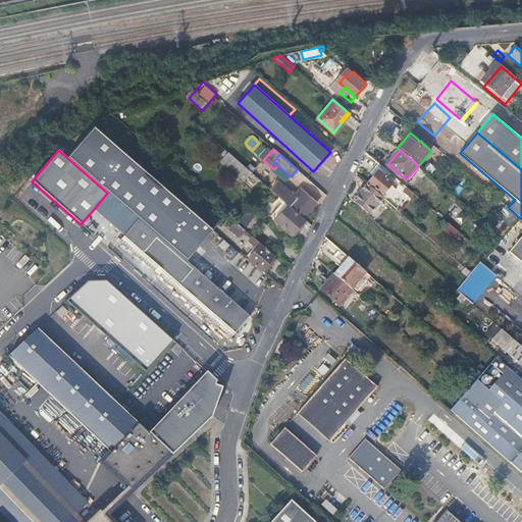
[(249,170),(236,159),(229,166),(238,174),(239,172),(244,176),(245,175),(249,170)]
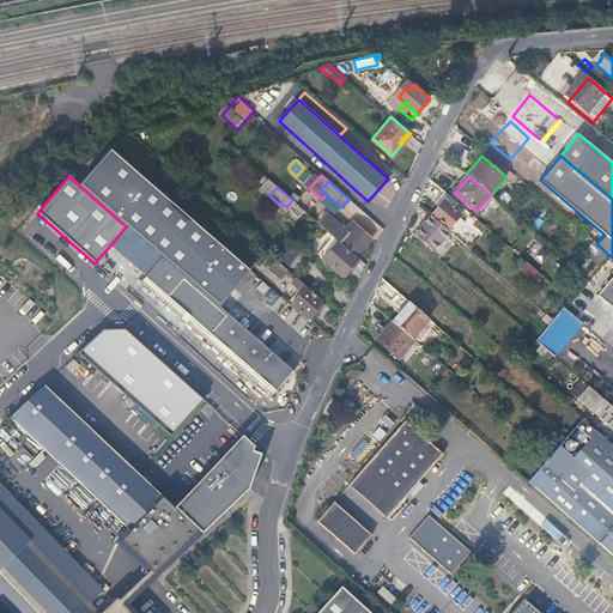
[(548,204),(534,192),(528,198),(542,210),(548,204)]
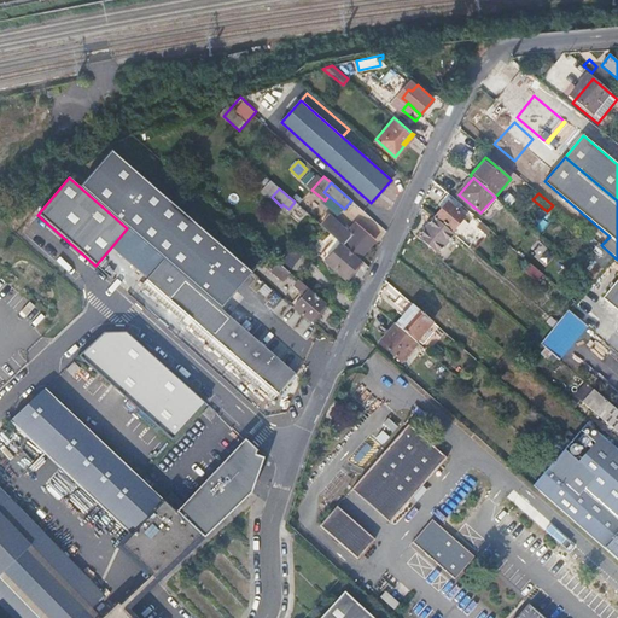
[(309,214),(295,202),(290,208),(304,220),(309,214)]
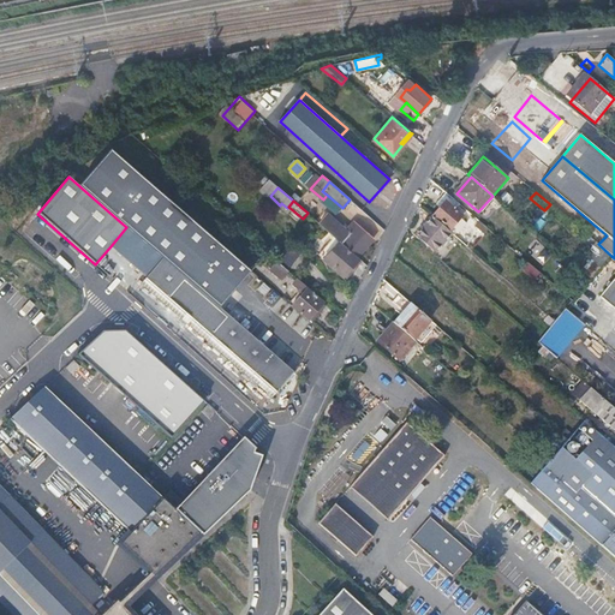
[(460,219),(463,216),(455,210),(447,204),(446,206),(436,218),(451,231),(453,228),(460,219)]
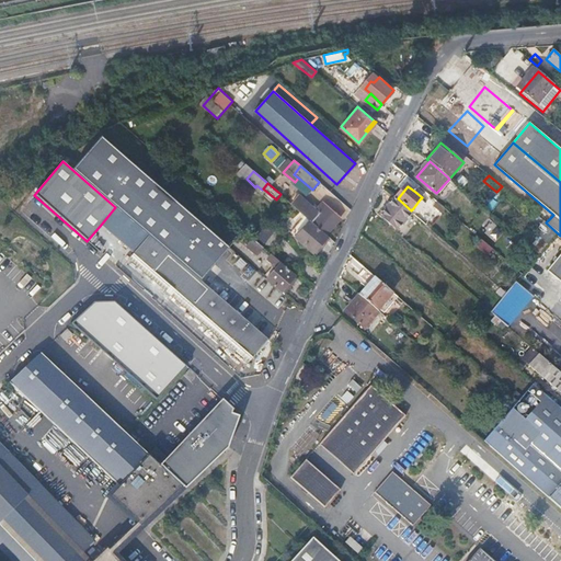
[(307,217),(292,204),(281,194),(276,199),(302,222),(307,217)]
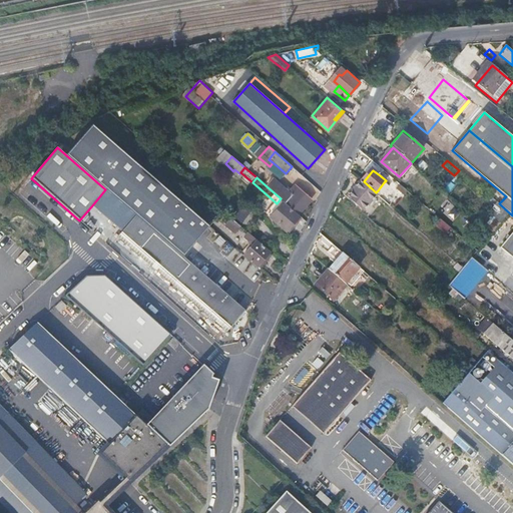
[(285,202),(287,203),(289,201),(301,212),(312,199),(295,184),(289,191),(274,178),(267,186),(281,198),(285,202)]
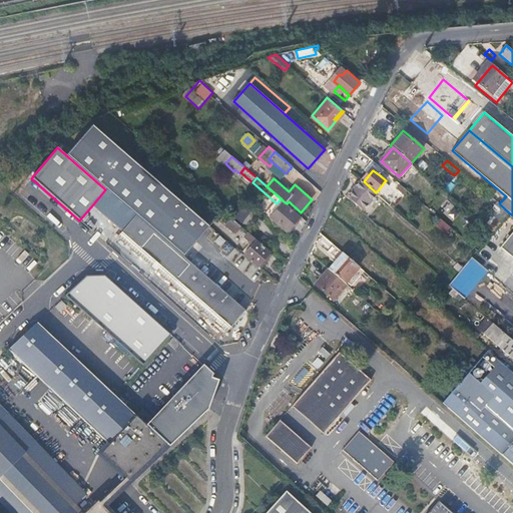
[(376,193),(360,179),(348,194),(363,208),(376,193)]
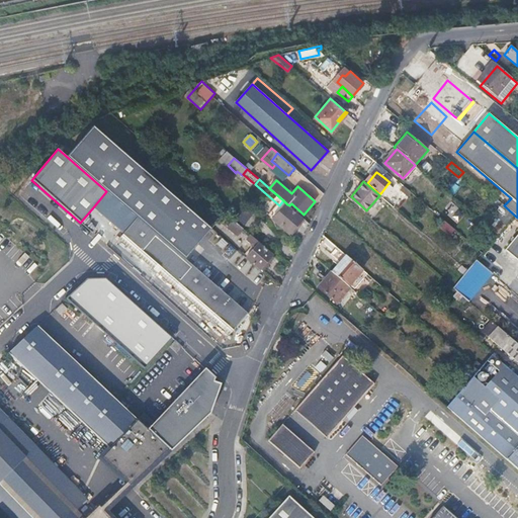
[(392,188),(387,184),(381,192),(384,194),(392,188)]
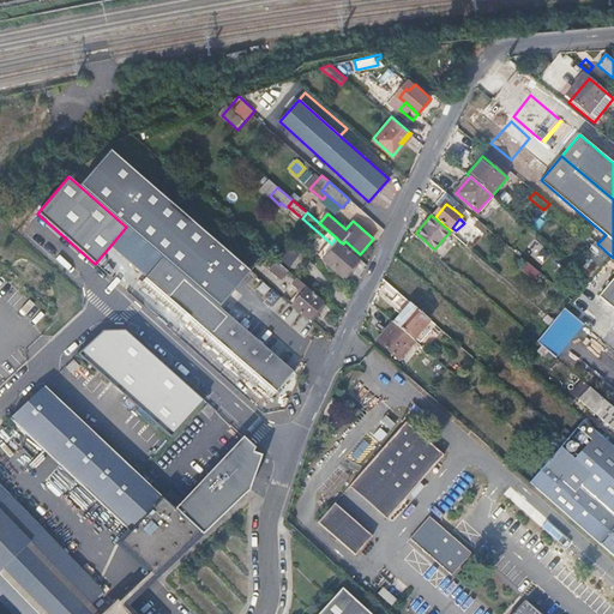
[(487,228),(479,221),(474,226),(483,233),(487,228)]
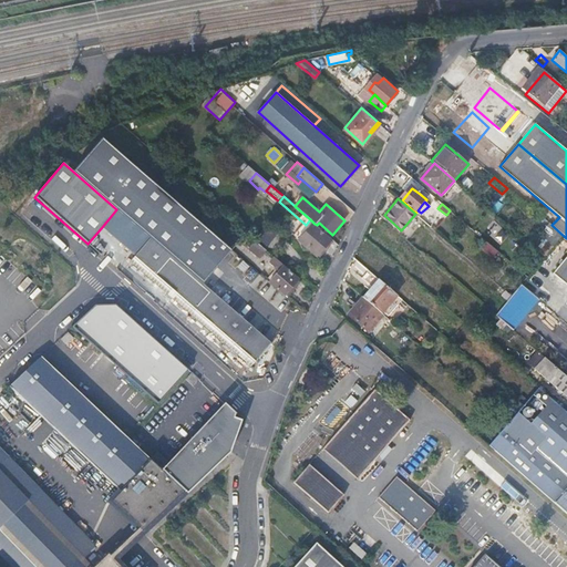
[(135,256),(150,238),(116,209),(102,227),(135,256)]
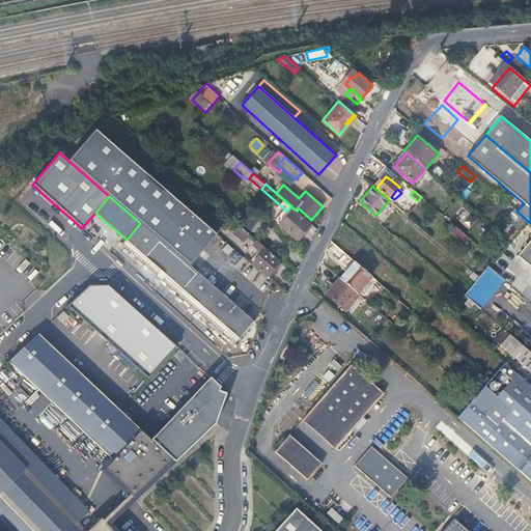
[(281,224),(298,239),(311,223),(301,214),(297,211),(295,210),(290,215),(288,213),(284,217),(285,219),(281,224)]
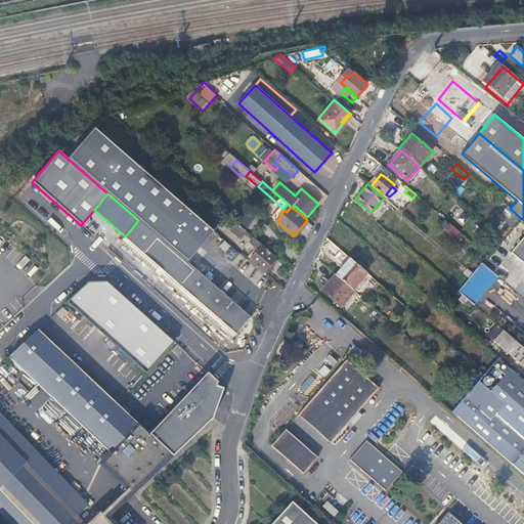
[(232,339),(251,317),(138,220),(125,236),(120,242),(232,339)]
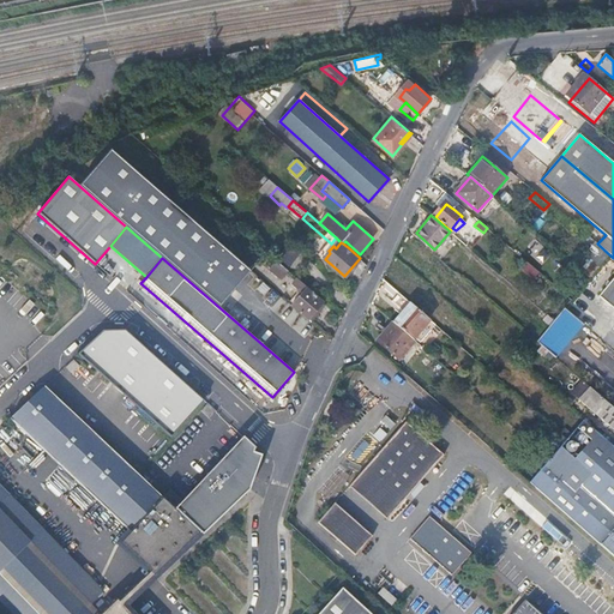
[(269,269),(282,280),(289,271),(277,260),(269,269)]
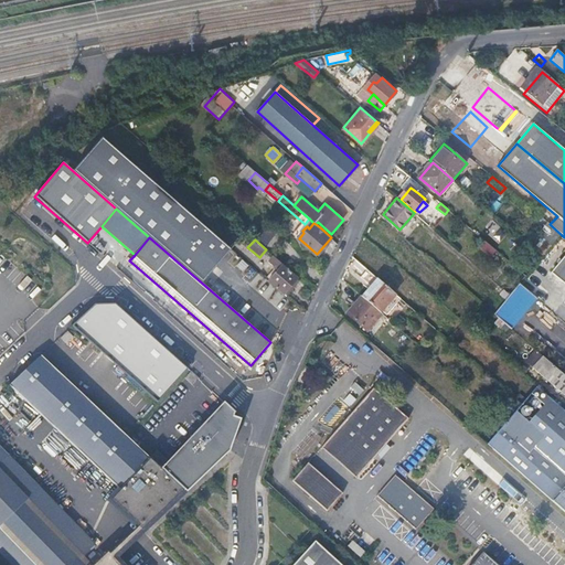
[(486,243),(484,241),(479,247),(490,257),(497,252),(486,243)]
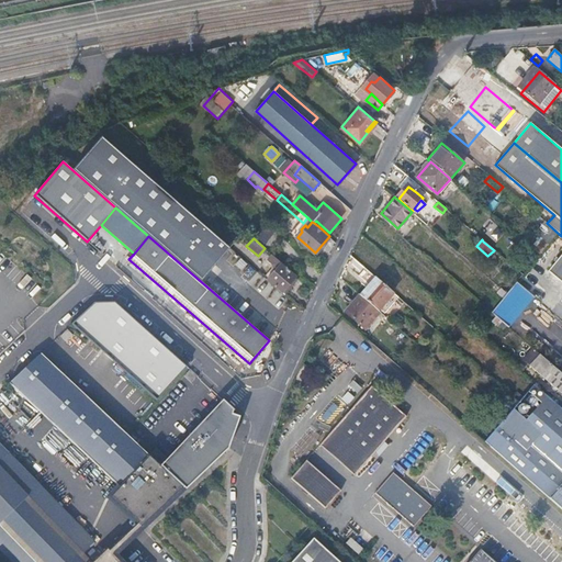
[(561,251),(547,270),(561,282),(561,251)]
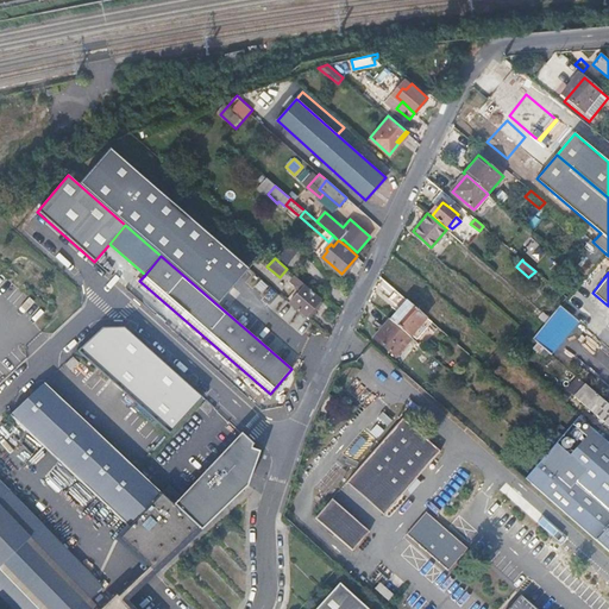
[(262,281),(253,293),(269,305),(278,293),(262,281)]
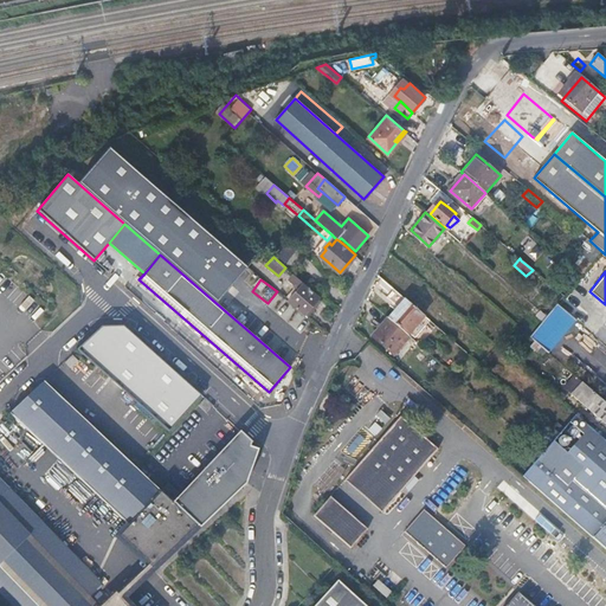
[(288,303),(303,317),(318,300),(297,281),(295,284),(301,290),(288,303)]
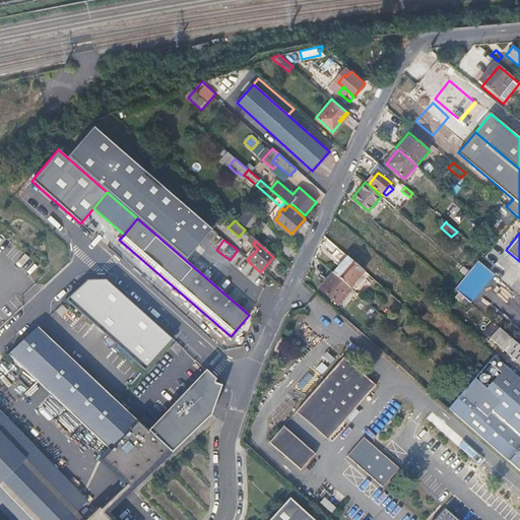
[(242,245),(239,248),(246,253),(248,251),(242,245)]
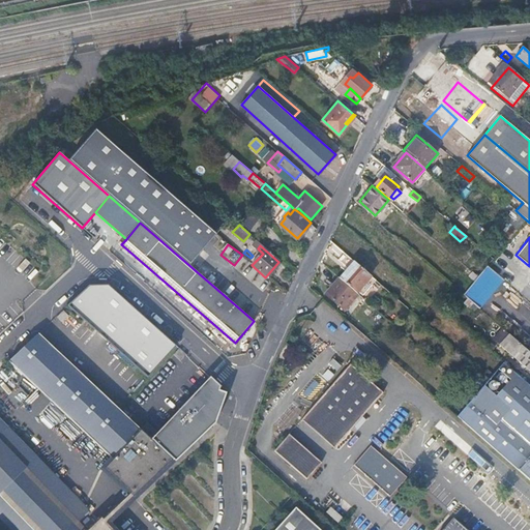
[(374,273),(384,262),(372,252),(361,263),(374,273)]
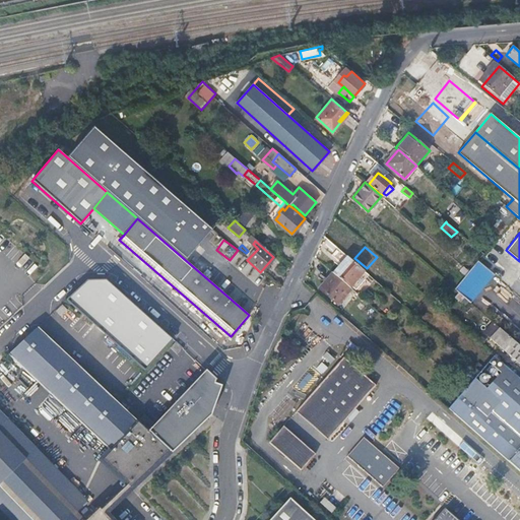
[(373,278),(339,249),(333,256),(342,264),(334,273),(353,290),(359,295),(373,278)]
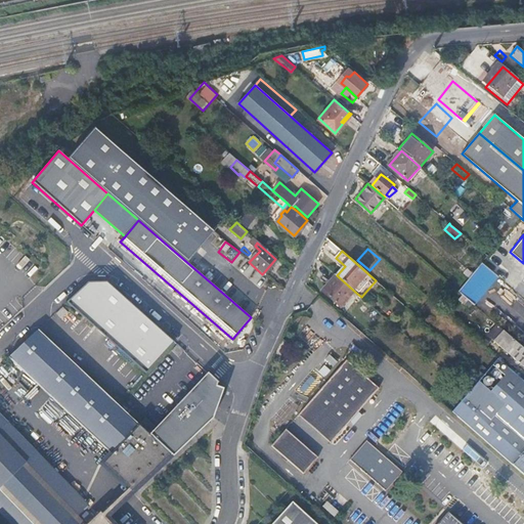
[(11,261),(15,265),(25,256),(20,253),(11,261)]
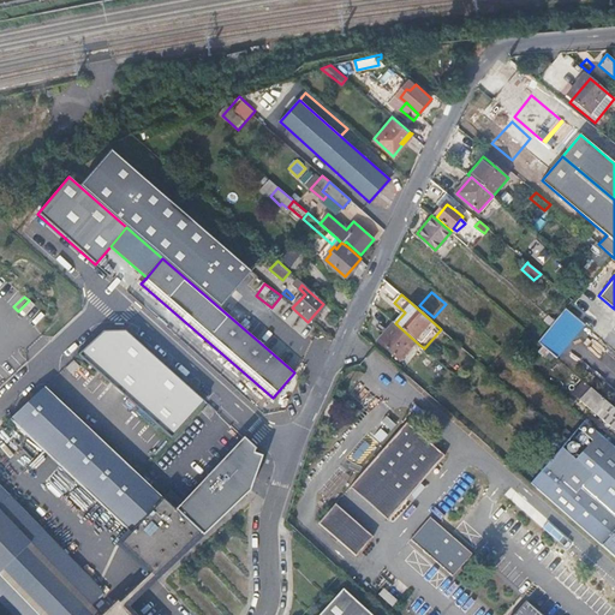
[(34,321),(40,310),(34,306),(27,317),(34,321)]
